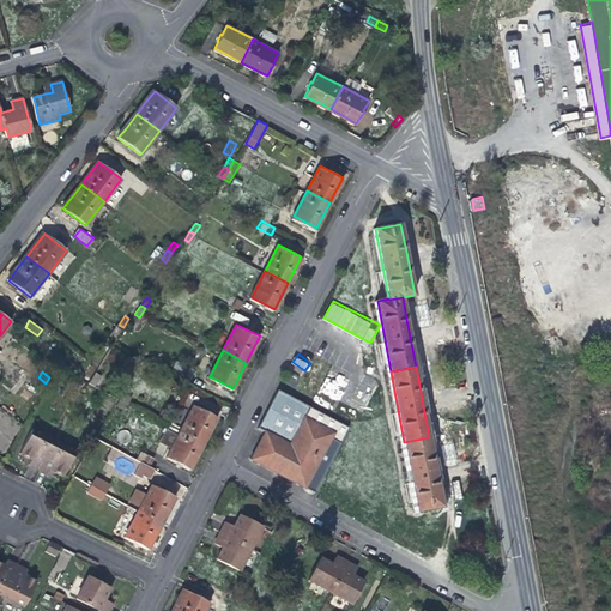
[(42,389),(46,383),(38,377),(34,383),(42,389)]
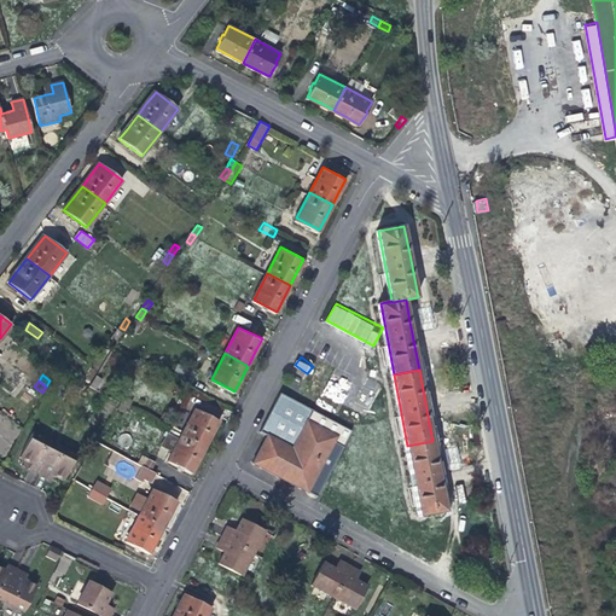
[(261,430),(269,435),(295,448),(315,410),(311,407),(295,399),(288,395),(283,393),(282,391),(273,407),(261,430)]
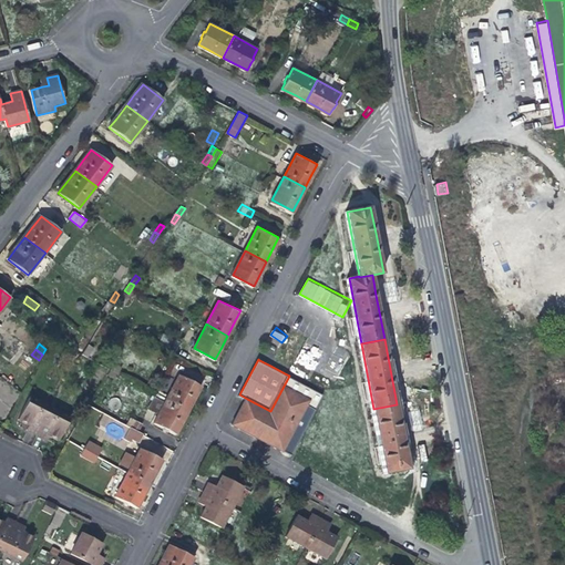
[(115,362),(112,367),(120,371),(122,367),(115,362)]
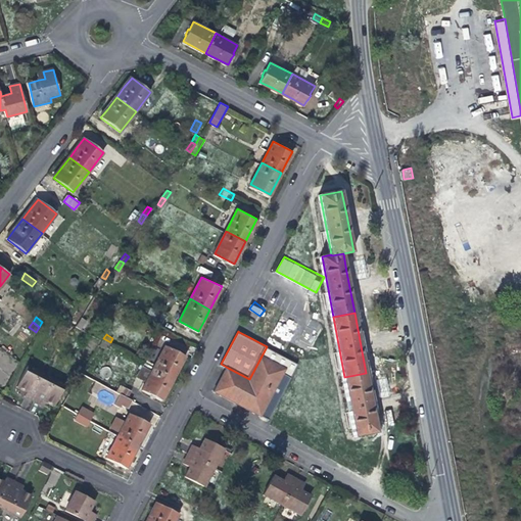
[(107,347),(110,342),(103,338),(101,344),(107,347)]
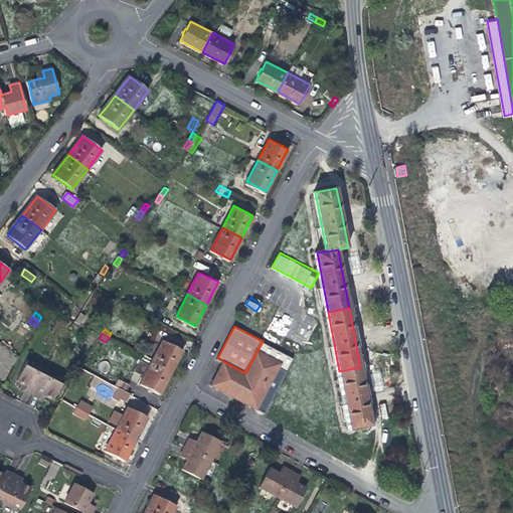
[(163,339),(152,360),(172,371),(178,358),(183,349),(163,339)]
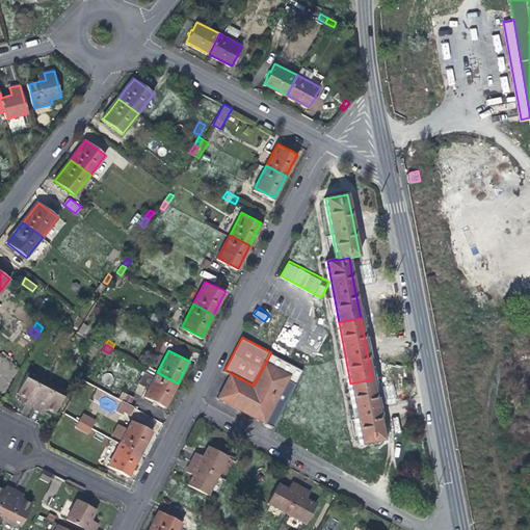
[(266,423),(267,421),(289,380),(297,385),(305,370),(271,352),(254,386),(232,374),(232,375),(219,398),(228,402),(266,423)]
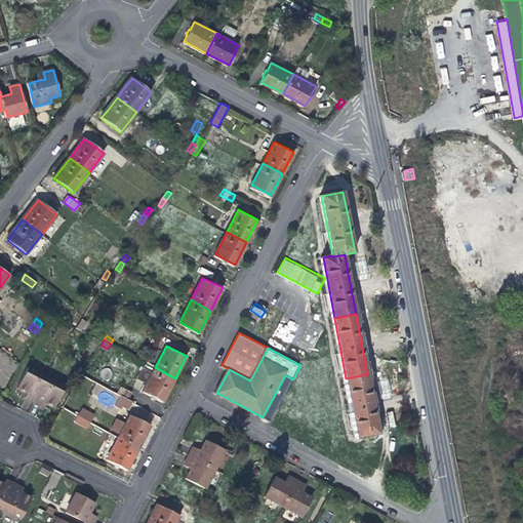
[(44,373),(29,366),(28,368),(18,389),(24,391),(28,393),(26,398),(36,402),(44,405),(46,401),(50,403),(56,406),(58,402),(67,384),(47,374),(44,373)]
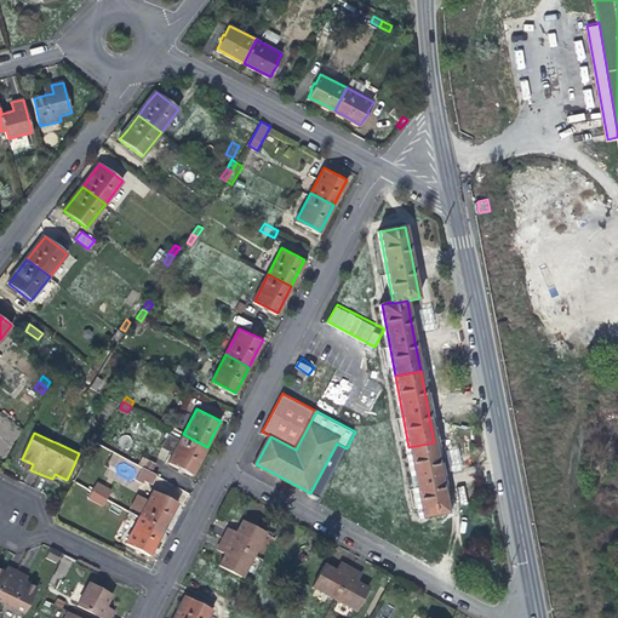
[(200,459),(207,447),(183,434),(170,461),(193,474),(200,459)]
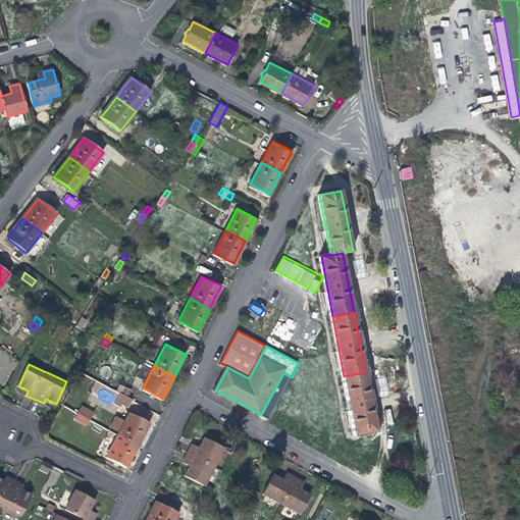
[(147,377),(151,369),(144,366),(140,374),(147,377)]
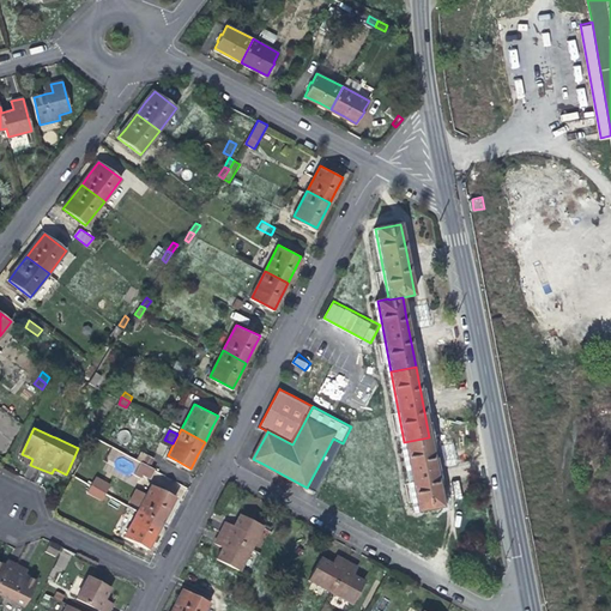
[(435,469),(429,437),(404,442),(418,512),(442,508),(435,469)]
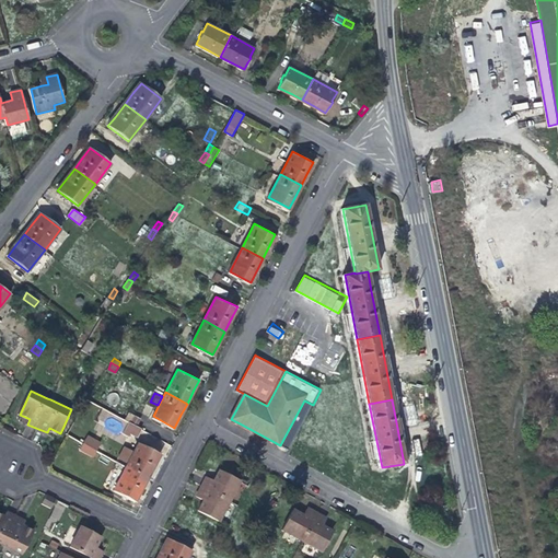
[(307,416),(313,405),(304,400),(281,443),(290,448),(307,416)]
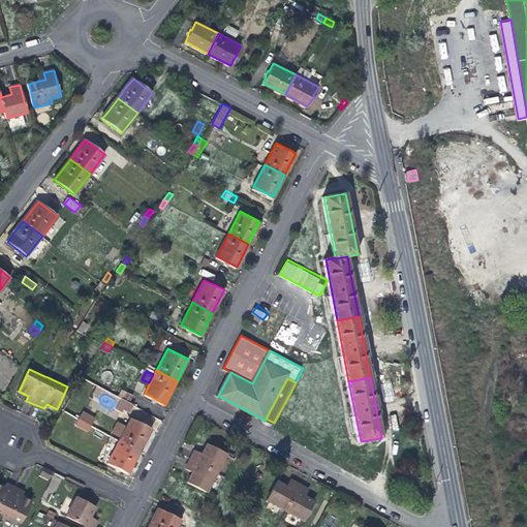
[(134,403),(136,404),(140,398),(128,392),(124,398),(134,403)]
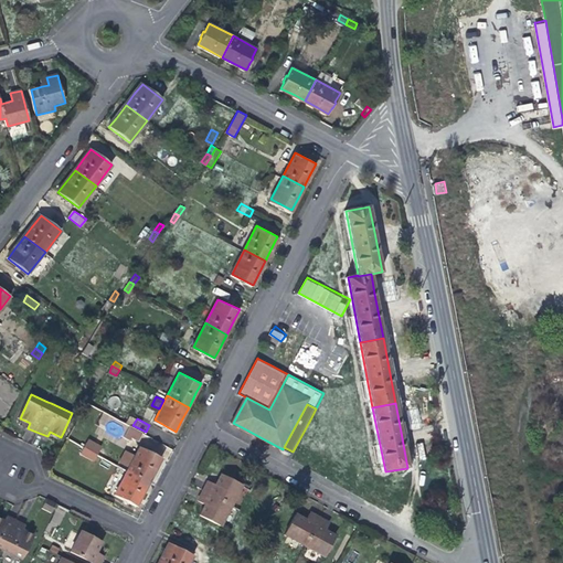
[(133,425),(131,424),(125,435),(131,438),(133,436),(139,439),(144,431),(133,425)]
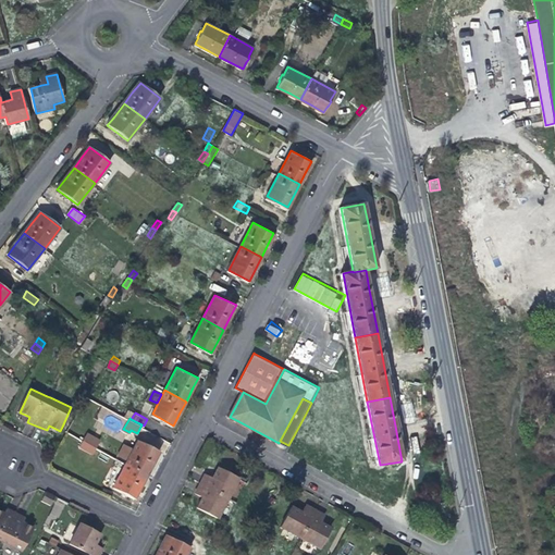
[(89,448),(93,443),(91,443),(84,439),(82,444),(89,448)]
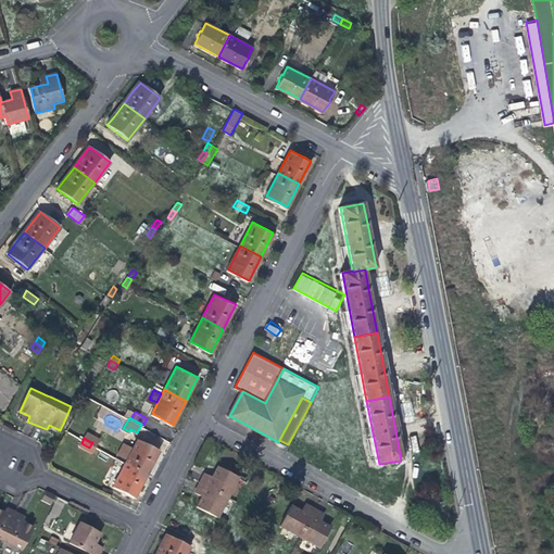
[(139,438),(127,461),(148,473),(156,455),(160,449),(139,438)]
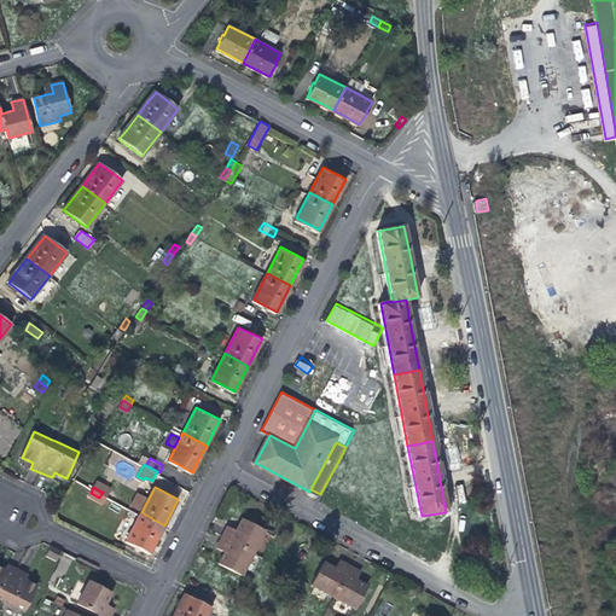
[(157,539),(164,526),(141,512),(127,539),(151,552),(157,539)]
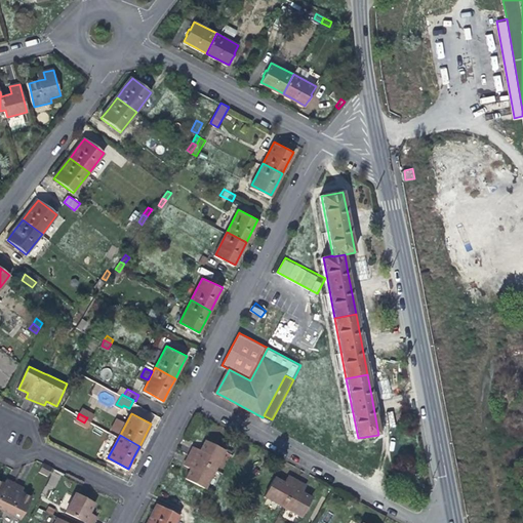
[(200,450),(193,446),(189,453),(188,455),(184,464),(191,468),(189,471),(186,477),(205,487),(214,469),(215,468),(225,449),(205,439),(200,450)]
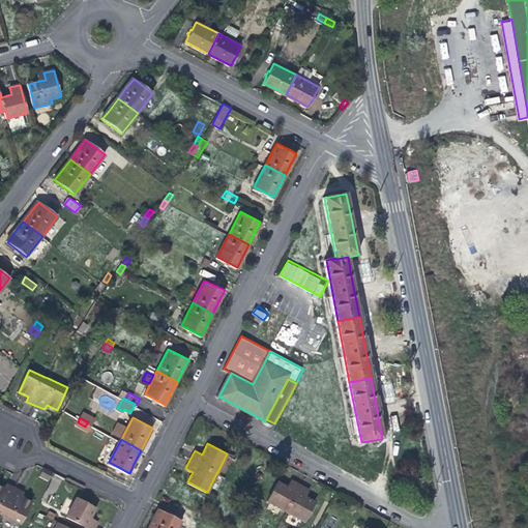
[(40,475),(50,480),(55,471),(46,467),(40,475)]
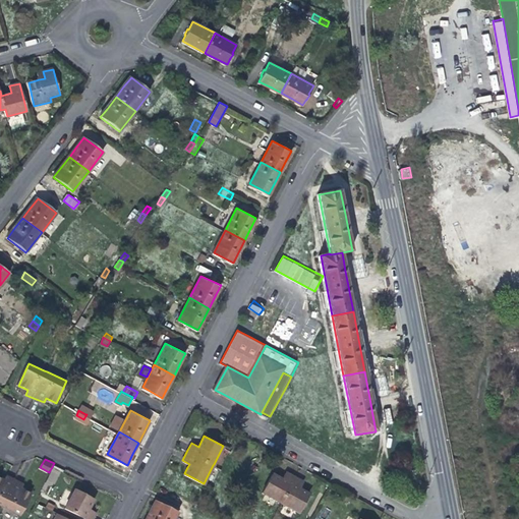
[(280,476),(274,473),(265,491),(264,493),(274,498),(282,502),(300,512),(303,507),(310,493),(306,491),(301,487),(304,480),(296,475),(288,471),(284,478),(280,476)]
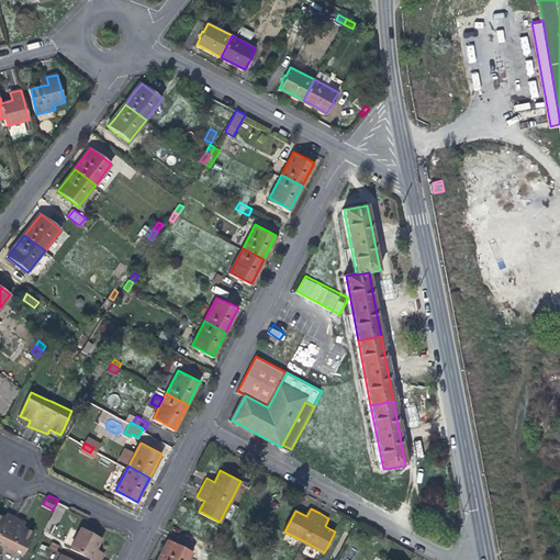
[(0,513),(0,542),(3,545),(23,555),(32,537),(35,530),(31,528),(25,526),(26,522),(18,516),(9,512),(6,516),(0,513)]
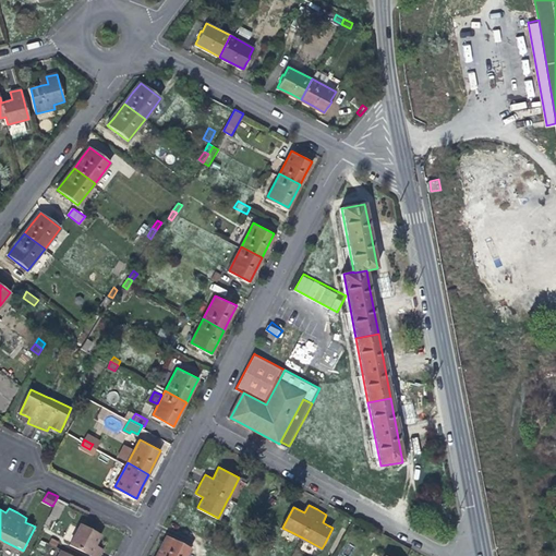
[(71,544),(94,555),(99,555),(104,550),(96,545),(101,534),(82,523),(71,544)]
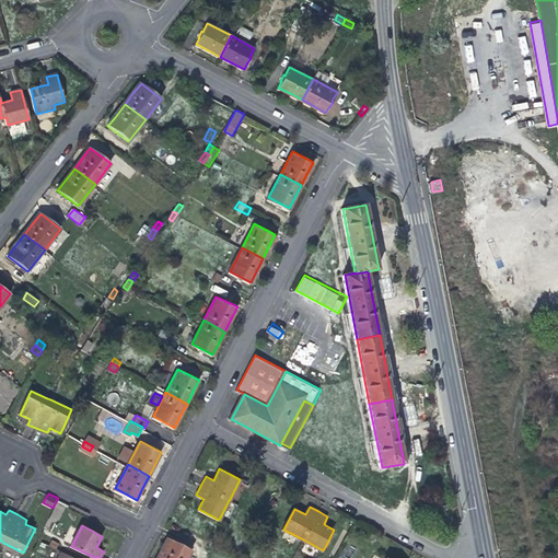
[(162,550),(158,557),(187,557),(193,550),(169,538),(162,550)]
